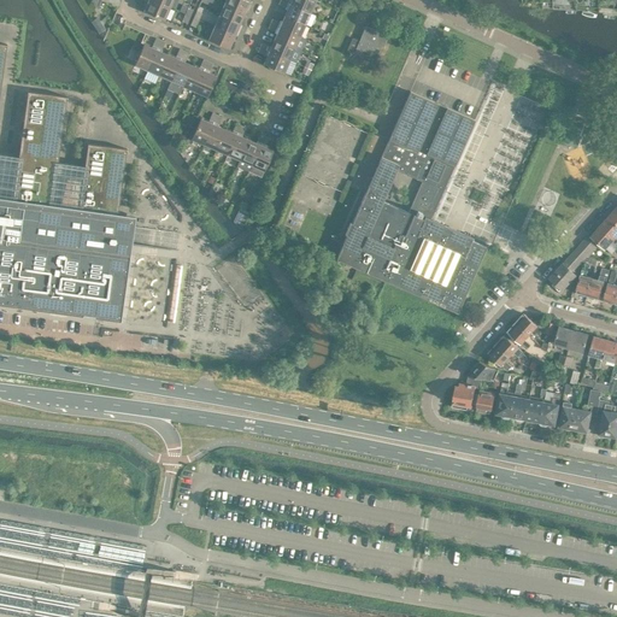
[(169,7),(152,0),(148,0),(144,11),(164,19),(169,7)]
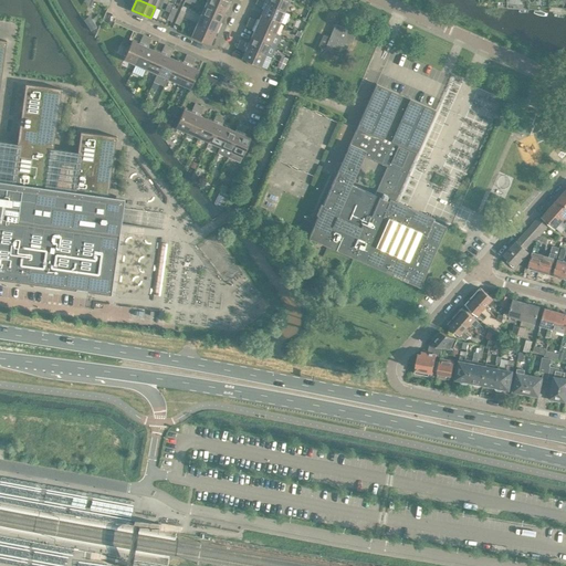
[(207,0),(206,3),(224,11),(228,0),(207,0)]
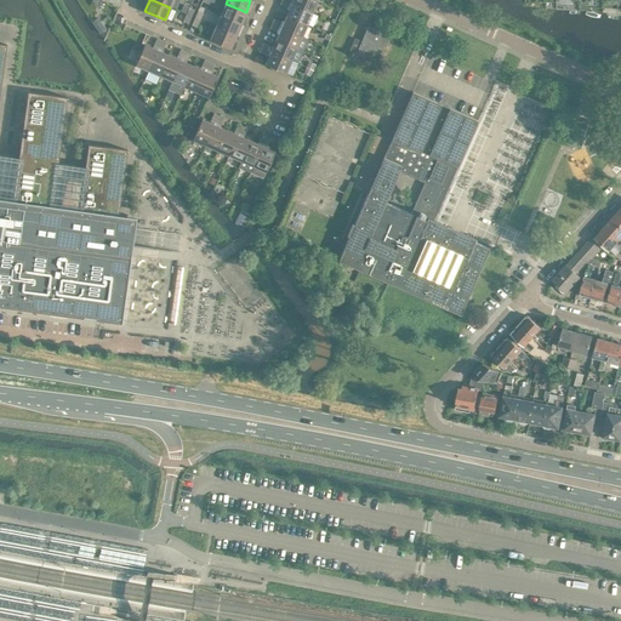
[(315,0),(292,0),(291,4),(312,12),(317,0),(315,0)]
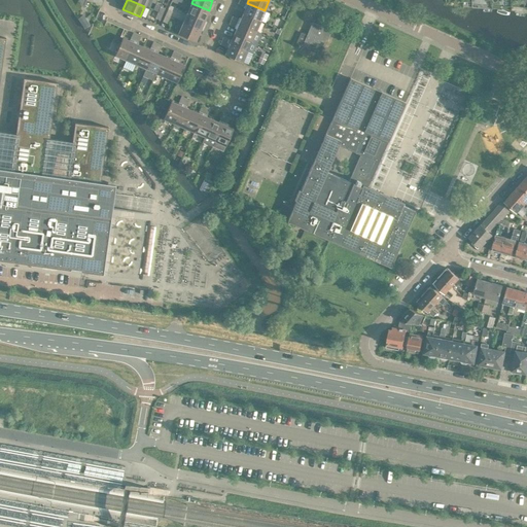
[(191,3),(187,12),(204,21),(209,10),(191,3)]
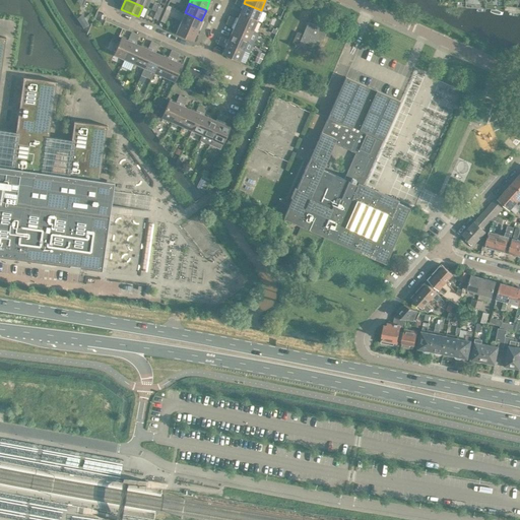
[(244,3),(240,13),(257,20),(261,10),(244,3)]
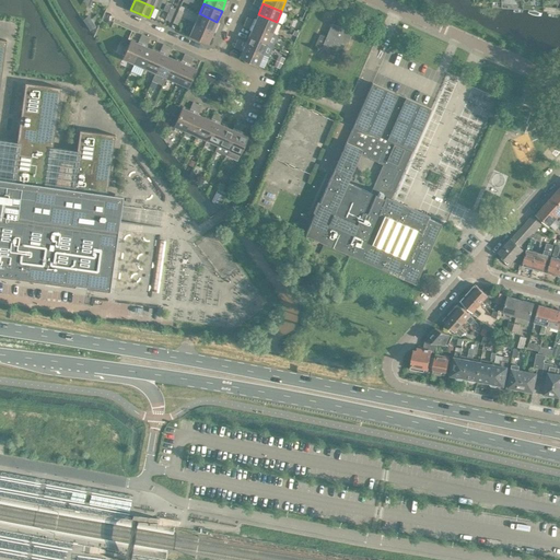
[(199,13),(194,24),(212,33),(217,22),(199,13)]
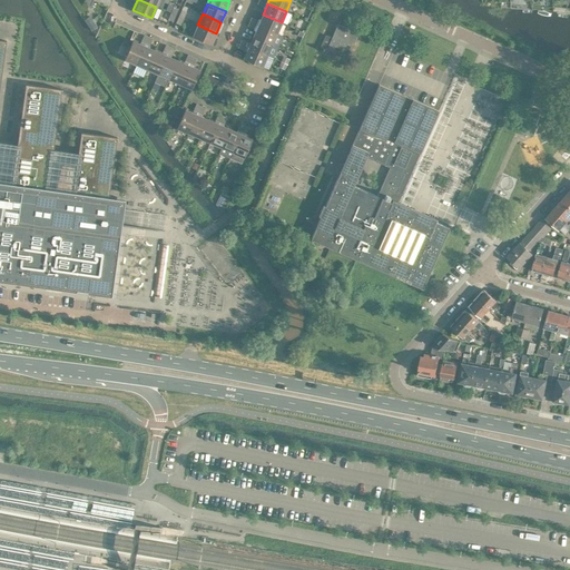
[(251,17),(249,21),(276,33),(282,22),(263,15),(259,21),(251,17)]
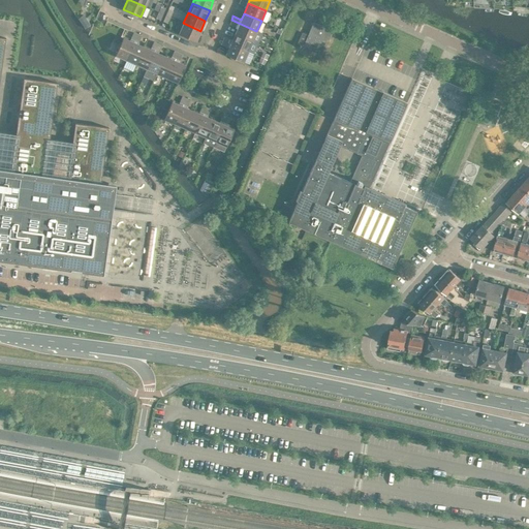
[(238,28),(235,34),(257,43),(262,33),(256,31),(231,20),(229,24),(238,28)]
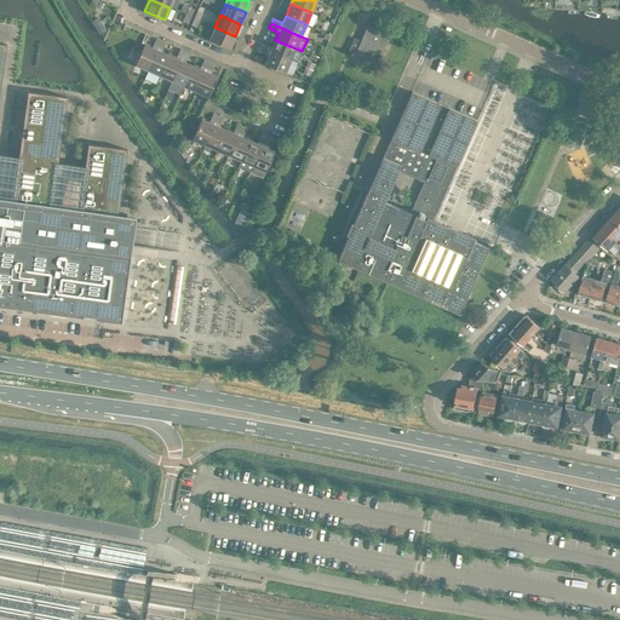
[(354,38),(348,52),(360,57),(363,51),(379,58),(390,35),(367,26),(361,41),(354,38)]
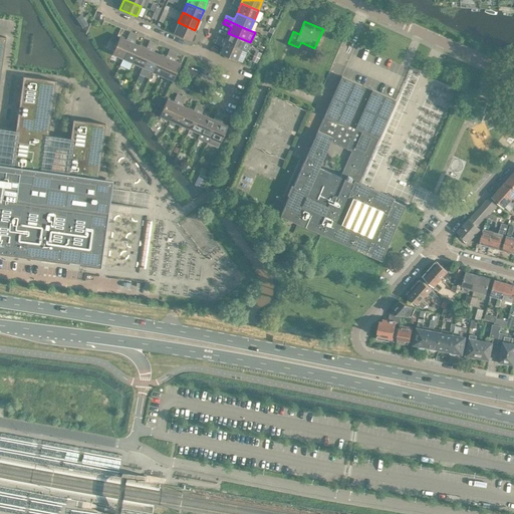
[(195,30),(178,22),(174,33),(190,40),(195,30)]
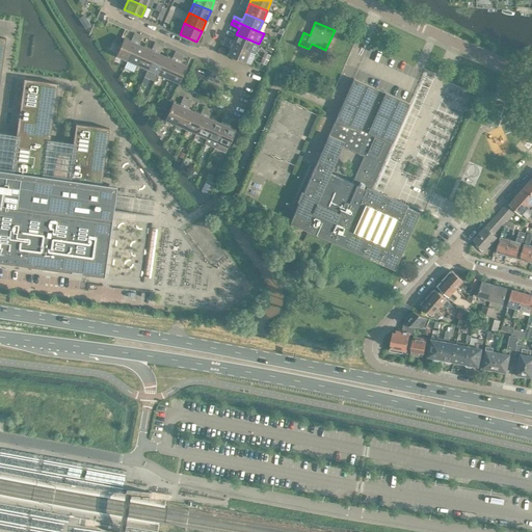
[(232,44),(248,52),(255,54),(259,44),(236,34),(232,44)]
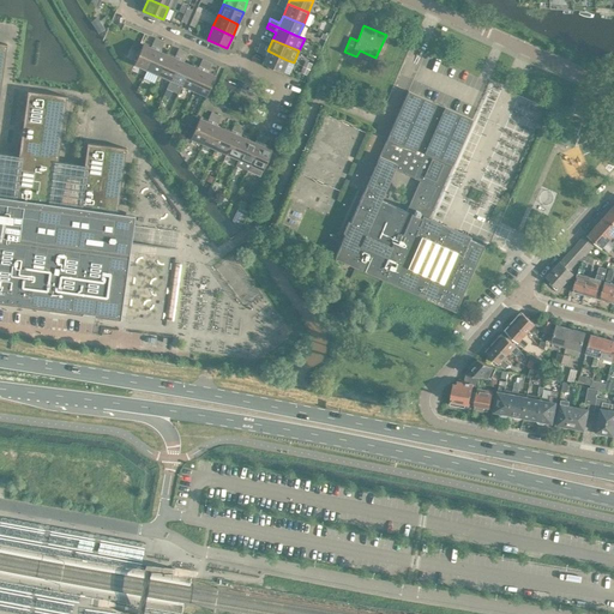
[(0,301),(6,304),(12,304),(20,305),(22,305),(22,304),(26,305),(26,306),(66,312),(72,312),(79,313),(84,314),(85,314),(90,314),(102,317),(120,319),(120,317),(122,300),(128,253),(130,244),(130,242),(132,226),(133,215),(125,214),(116,212),(126,148),(86,143),(84,164),(56,161),(66,96),(28,90),(18,156),(0,152),(0,90),(6,44),(0,42),(0,301)]
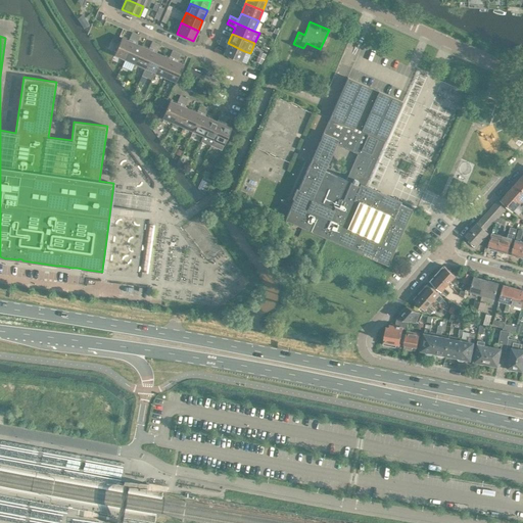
[(113,54),(125,59),(132,42),(122,38),(113,54)]
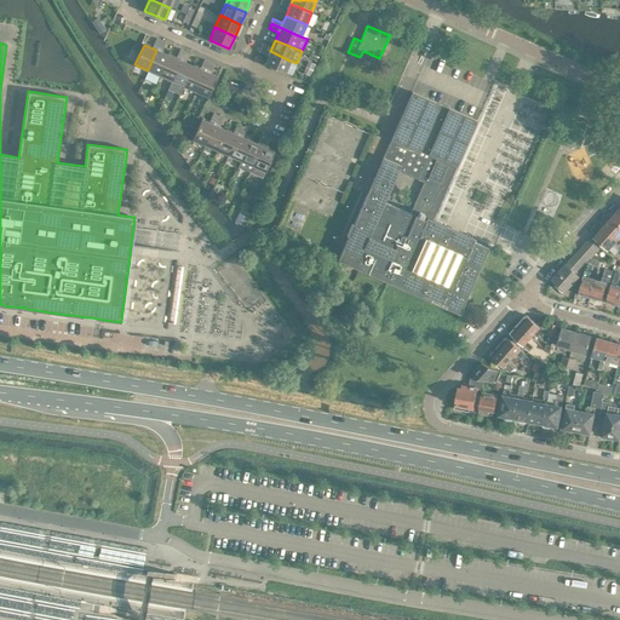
[(148,70),(160,75),(168,56),(161,52),(162,50),(158,47),(156,50),(148,70)]
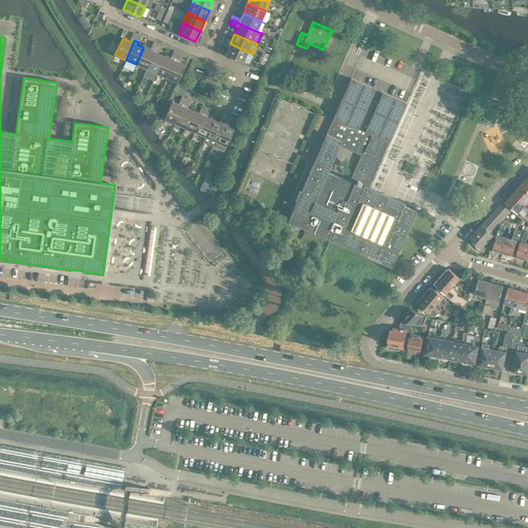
[(246,52),(230,43),(225,55),(242,62),(246,52)]
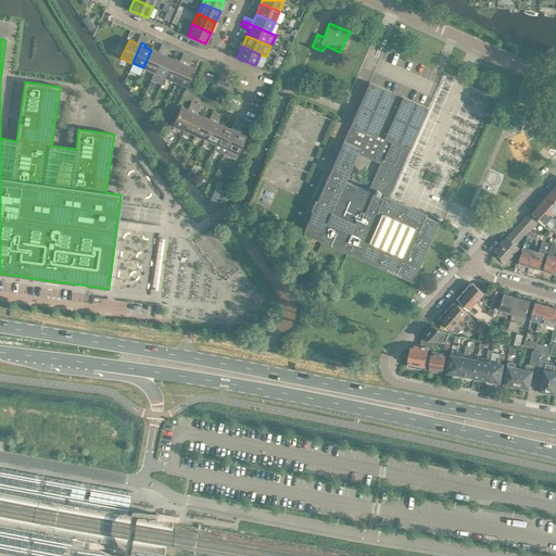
[(143,67),(154,72),(162,54),(151,50),(143,67)]
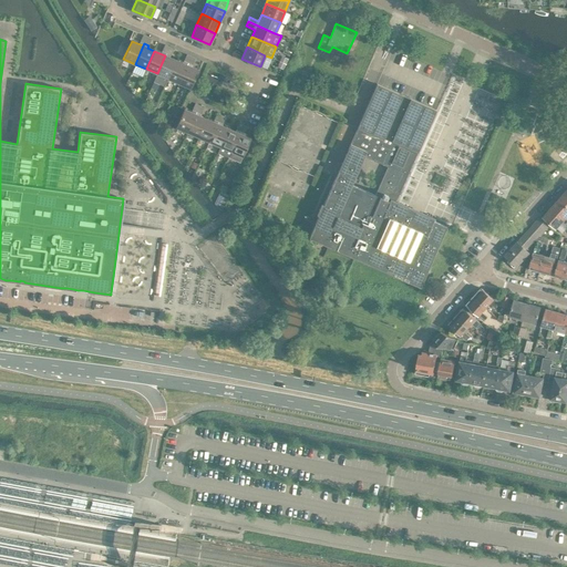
[(157,73),(167,79),(176,60),(165,55),(157,73)]
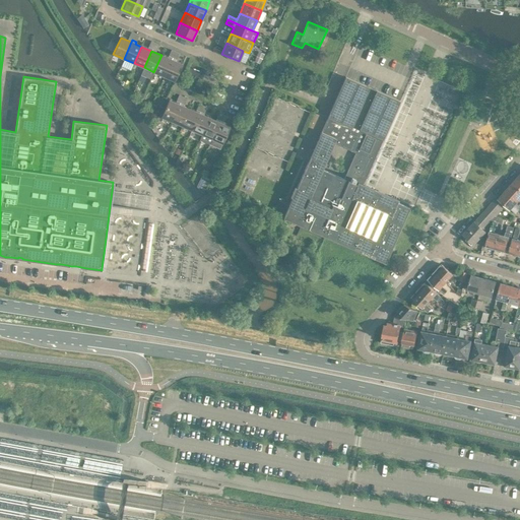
[(153,72),(164,76),(172,60),(161,55),(153,72)]
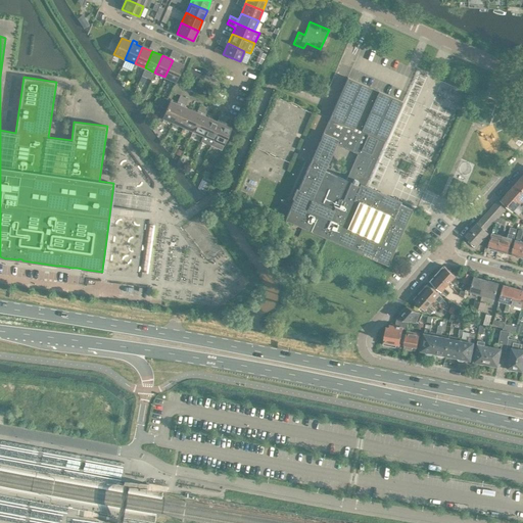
[(173,60),(164,77),(176,82),(183,64),(173,60)]
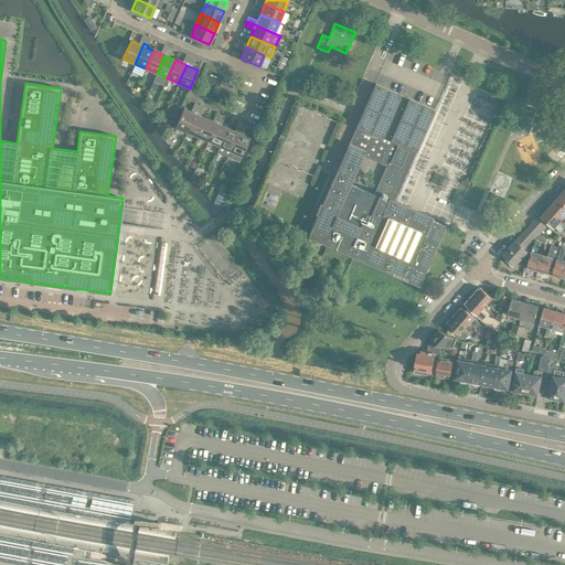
[(298,77),(306,81),(309,73),(302,70),(298,77)]
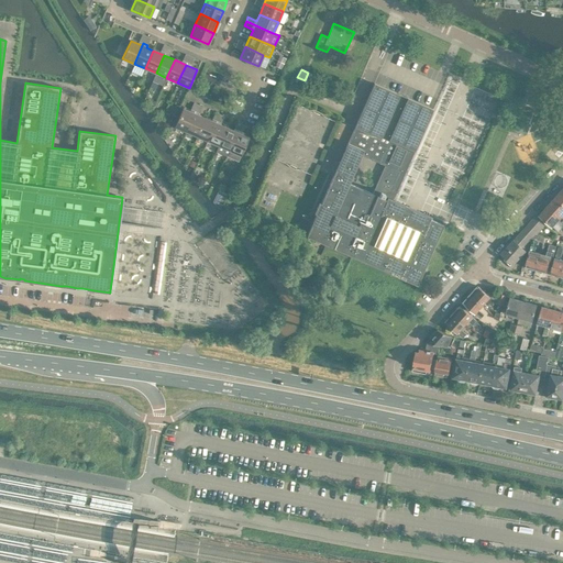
[(333,176),(321,203),(319,202),(315,213),(316,214),(306,236),(352,256),(417,286),(443,225),(392,202),(433,110),(374,84),(373,85),(355,127),(353,131),(345,147),(333,176)]
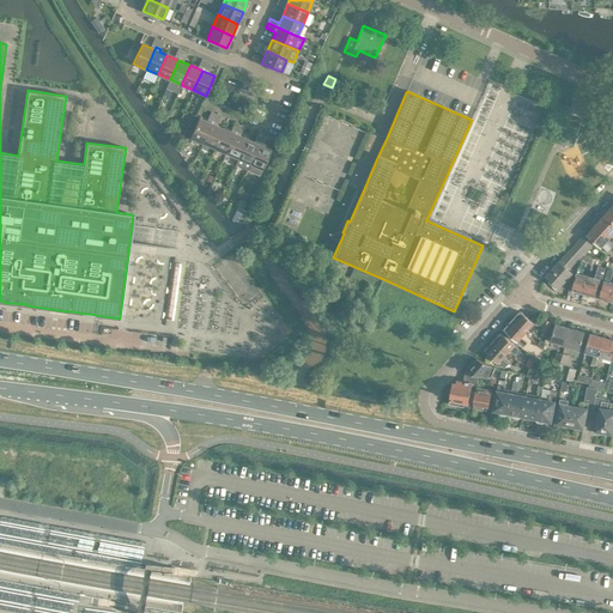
[(190,138),(202,143),(211,123),(199,117),(190,138)]
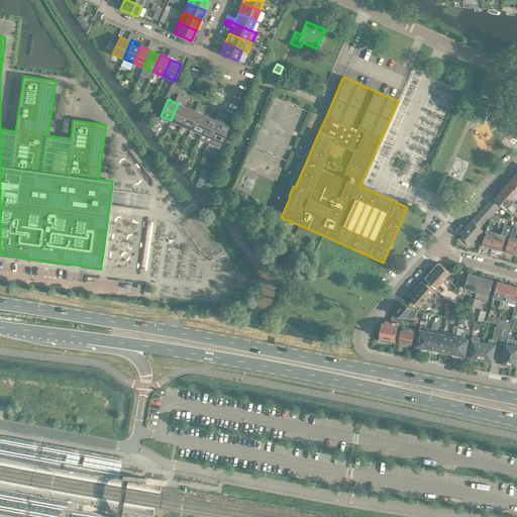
[(171,120),(181,125),(188,108),(178,104),(171,120)]
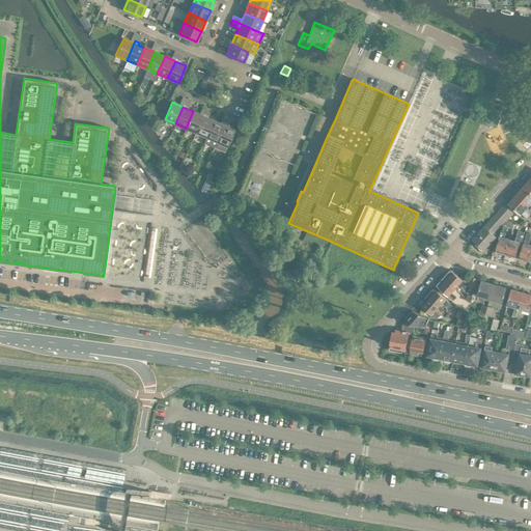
[(186,129),(196,133),(203,116),(193,111),(186,129)]
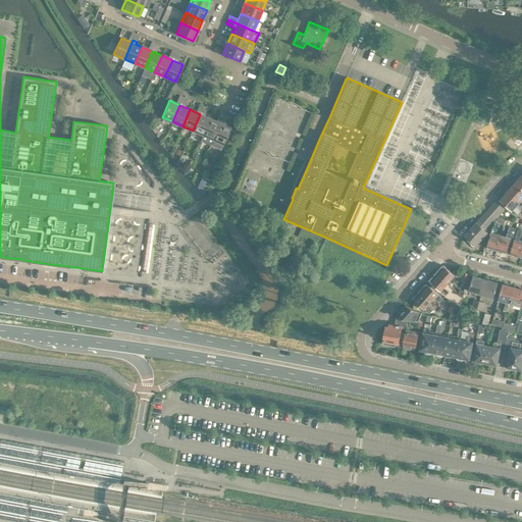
[(200,141),(210,145),(223,114),(219,113),(216,121),(210,118),(203,135),(200,141)]
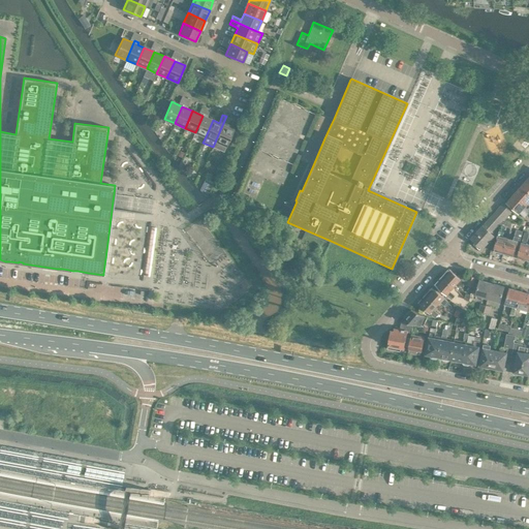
[(195,132),(206,136),(213,120),(203,116),(195,132)]
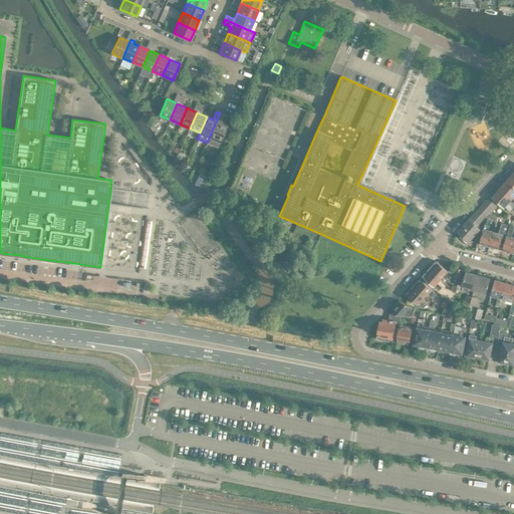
[(220,112),(207,143),(218,148),(227,125),(221,122),(224,114),(220,112)]
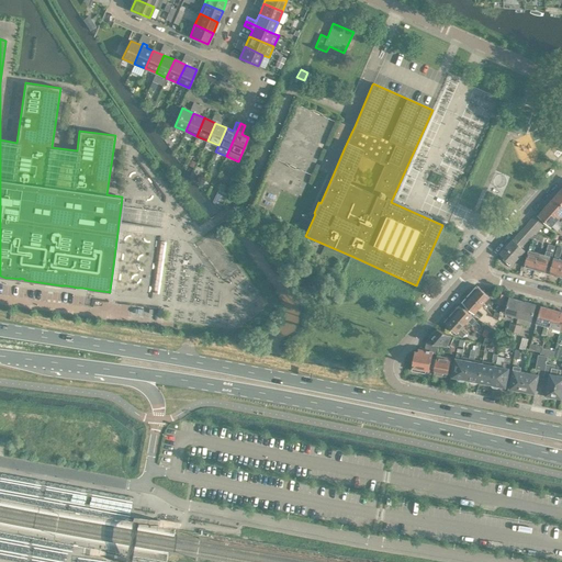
[(215,195),(224,200),(226,193),(218,190),(215,195)]
